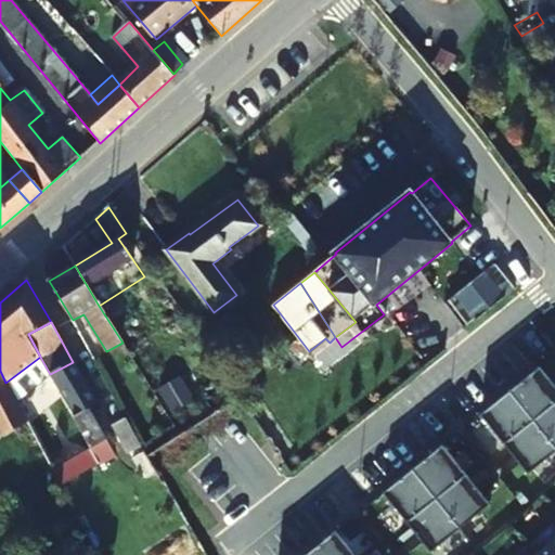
[(5,383),(15,400),(50,375),(50,374),(40,357),(5,383)]
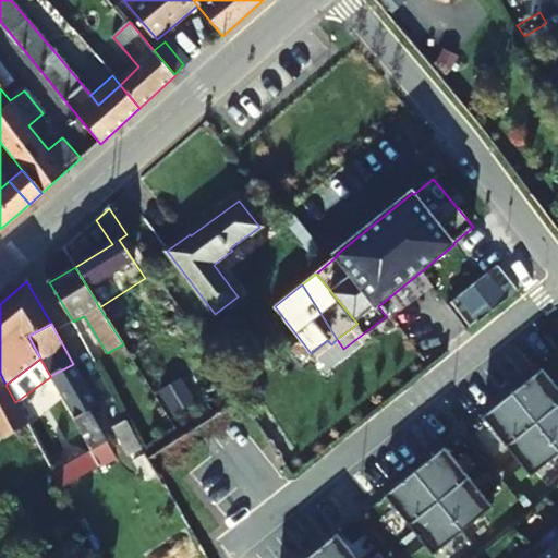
[(98,405),(73,364),(50,376),(50,377),(77,419),(74,421),(97,461),(101,469),(116,459),(88,412),(98,405)]
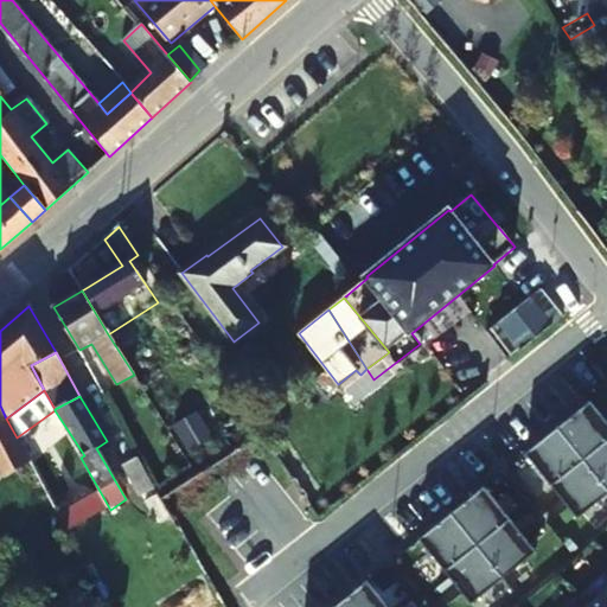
[(585,460),(606,441),(606,421),(590,401),(558,427),(585,460)]
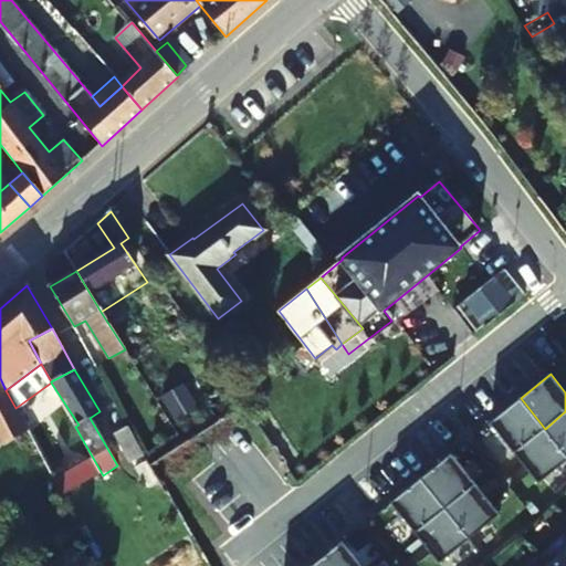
[(6,390),(0,378),(0,556),(0,557),(28,542),(0,490),(0,432),(6,442),(29,431),(16,408),(6,390)]
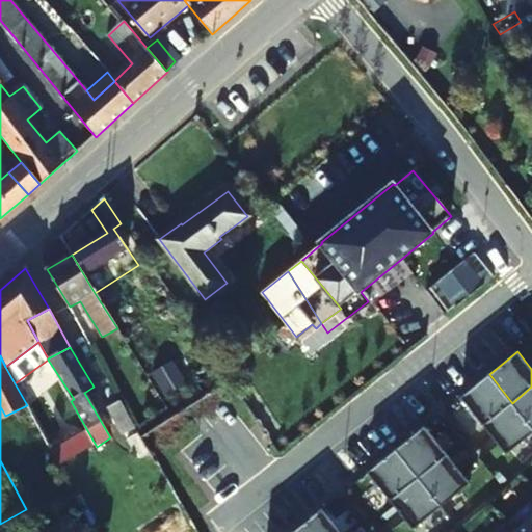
[(483,426),(512,403),(489,374),(460,398),(483,426)]
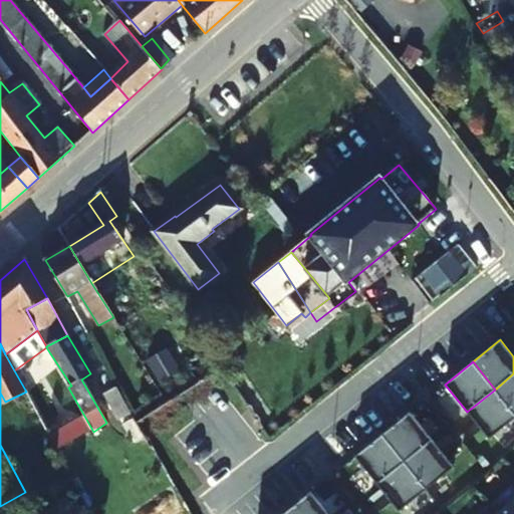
[(513,373),(495,390),(513,413),(513,373)]
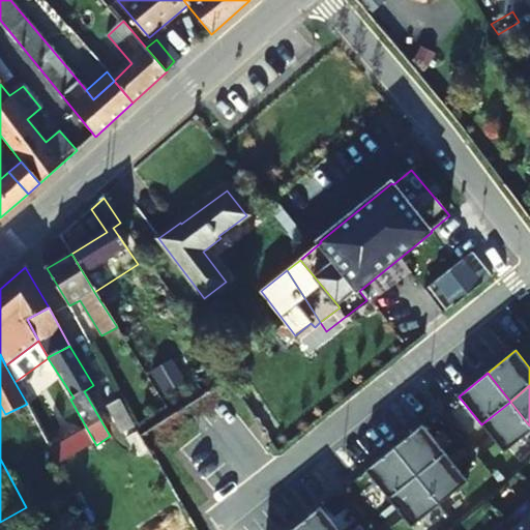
[(134,424),(119,400),(107,407),(116,424),(112,427),(117,435),(134,424)]
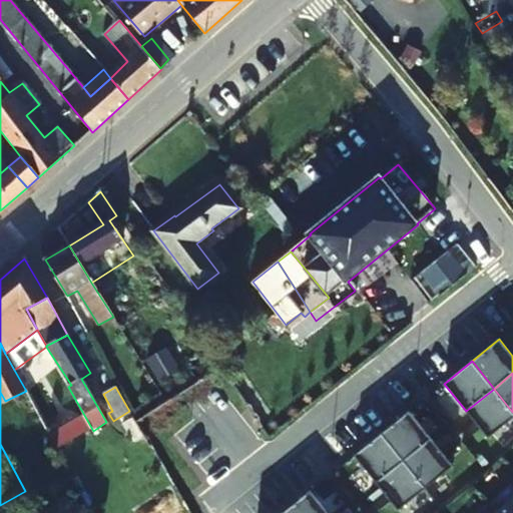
[(466,411),(488,438),(512,418),(512,412),(494,389),(466,411)]
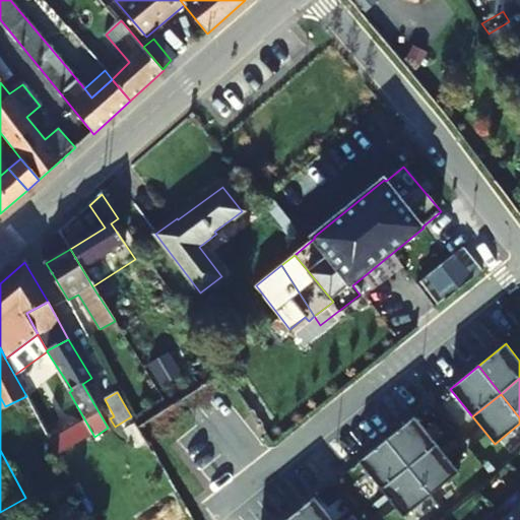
[(387,440),(409,467),(438,445),(414,417),(387,440)]
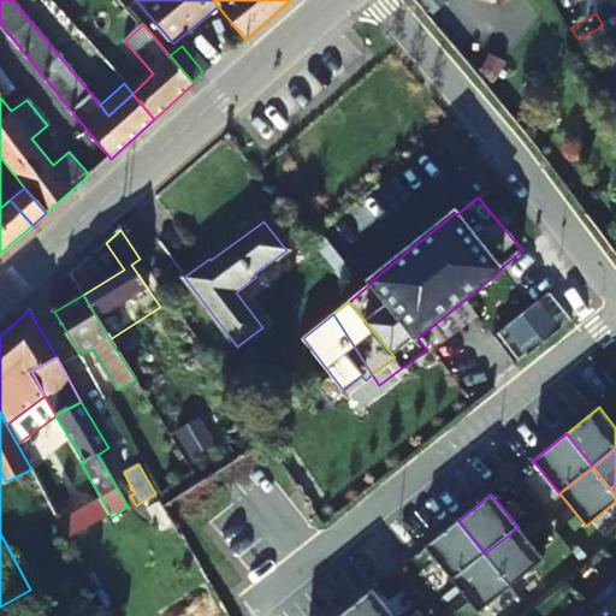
[(177,498),(163,507),(172,523),(173,526),(188,517),(177,498)]
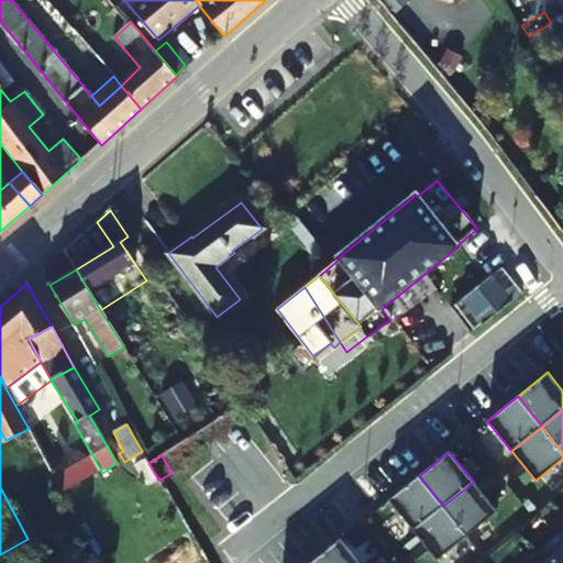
[(145,486),(157,478),(148,463),(146,459),(134,465),(145,486)]
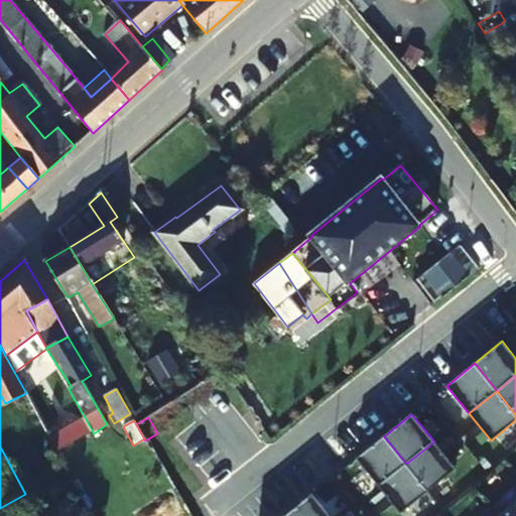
[(379,486),(406,464),(384,436),(357,459),(379,486)]
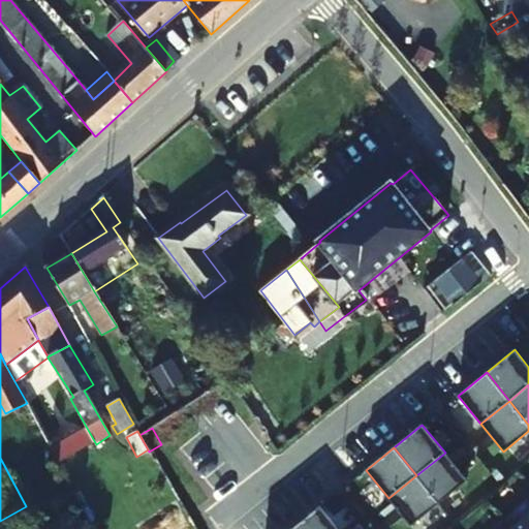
[(445,453),(416,475),(439,504),(468,481),(445,453)]
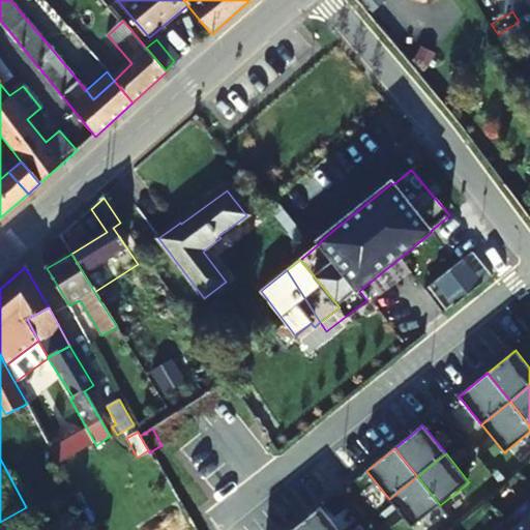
[(389,499),(412,527),(440,505),(417,476),(389,499)]
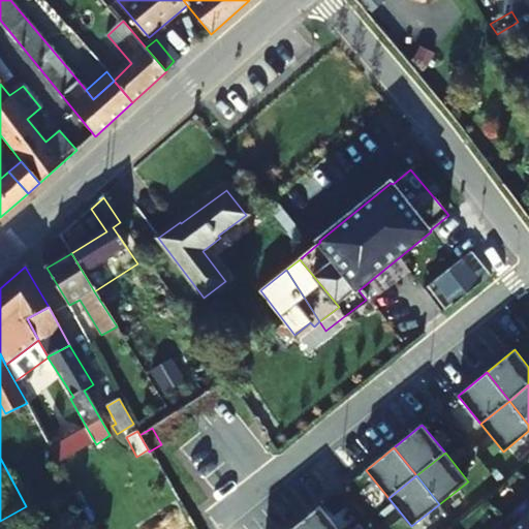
[(292,528),(291,528),(338,528),(320,506),(292,528)]
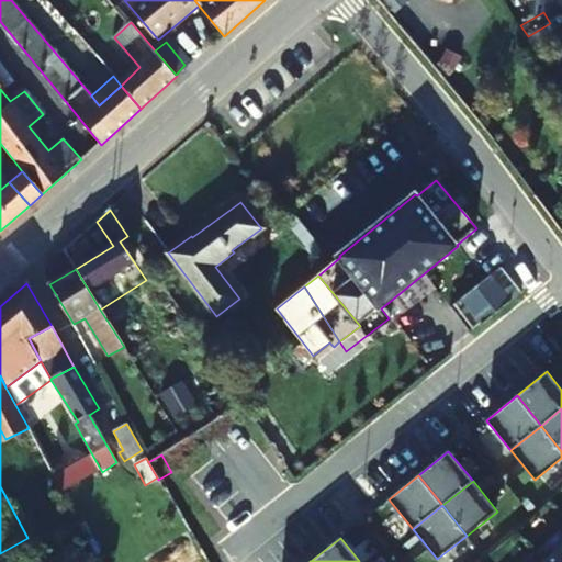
[(561,561),(561,544),(544,561),(561,561)]
